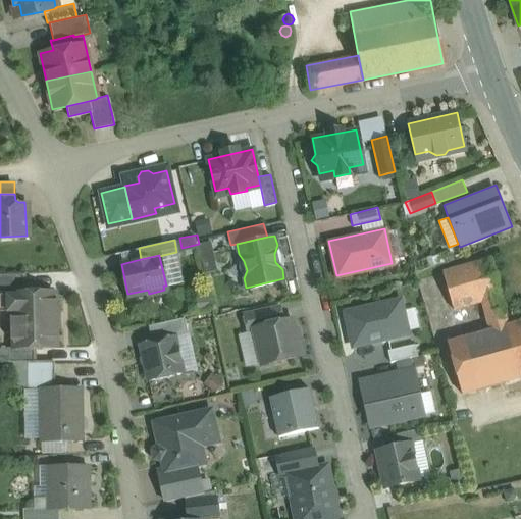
[(488,258),(443,271),(453,307),(480,300),(488,328),(507,324),(499,295),(499,294),(488,258)]
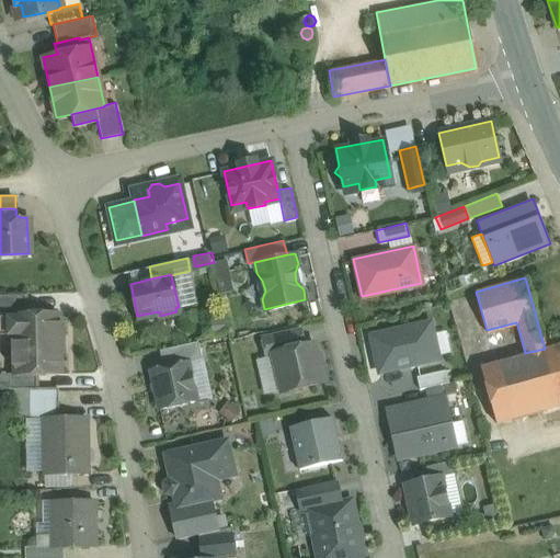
[(26,292),(0,292),(0,314),(27,312),(26,292)]
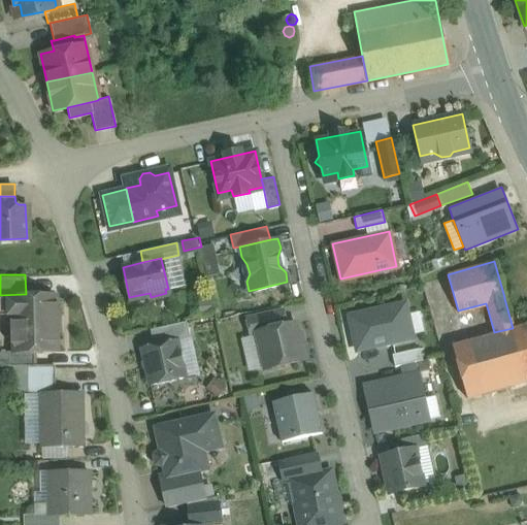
[(26,294),(0,295),(0,314),(7,314),(13,319),(13,350),(13,351),(35,351),(57,350),(56,332),(59,331),(58,313),(56,312),(55,294),(26,294)]
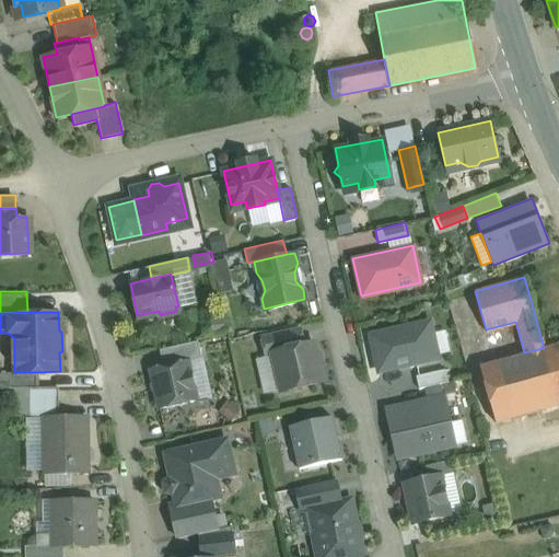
[(437,357),(437,354),(431,332),(429,321),(370,334),(379,370),(437,357)]
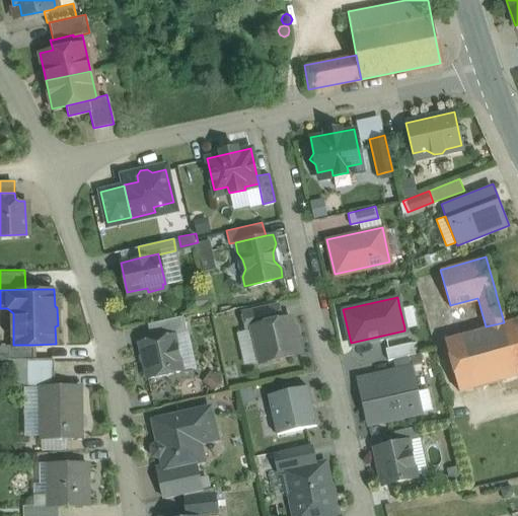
[(277,303),(241,311),(245,327),(251,326),(251,325),(281,318),(277,303)]
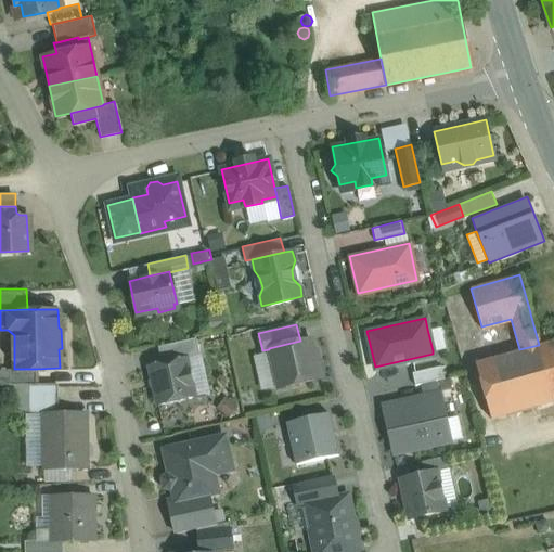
[(441,326),(427,329),(433,350),(446,347),(441,326)]
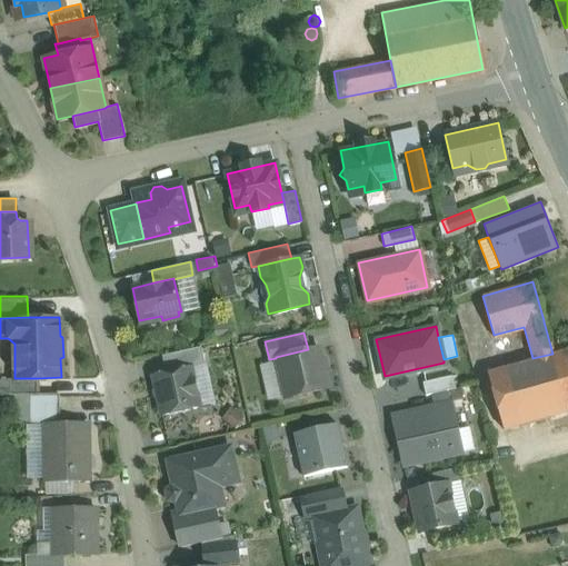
[(200,346),(161,355),(165,371),(190,366),(203,363),(200,346)]
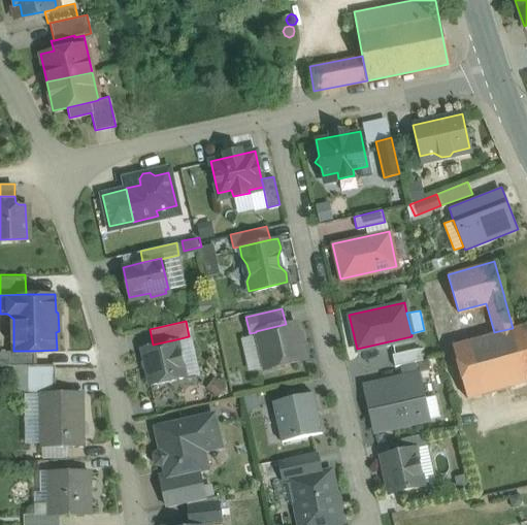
[(286,324),(256,331),(256,332),(264,367),(304,358),(296,322),(286,324)]
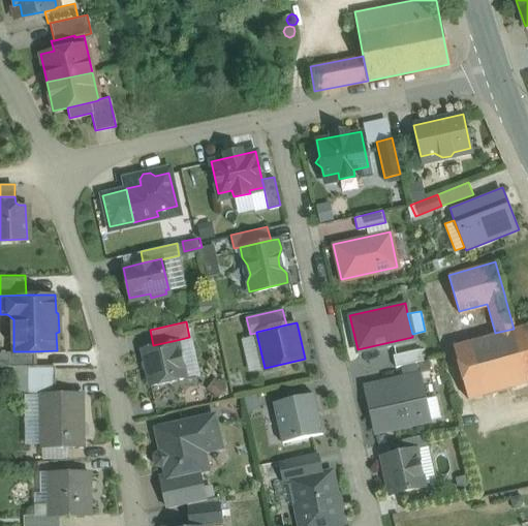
[(527,323),(514,329),(527,380),(527,379),(527,323)]
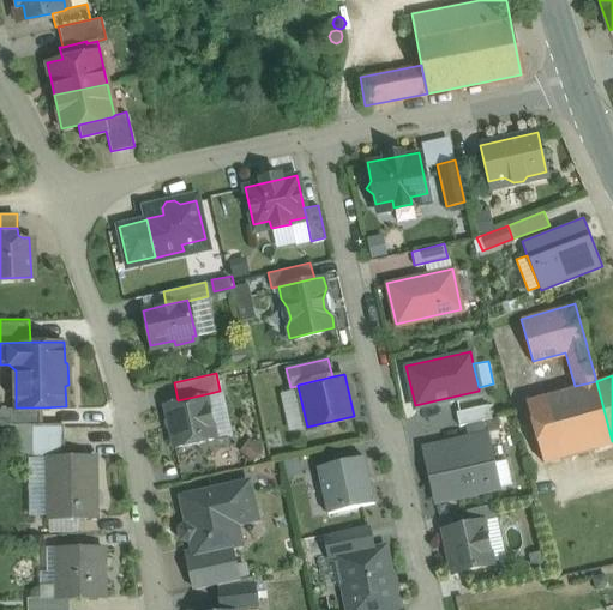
[(575,386),(526,400),(542,460),(612,441),(596,381),(575,386)]
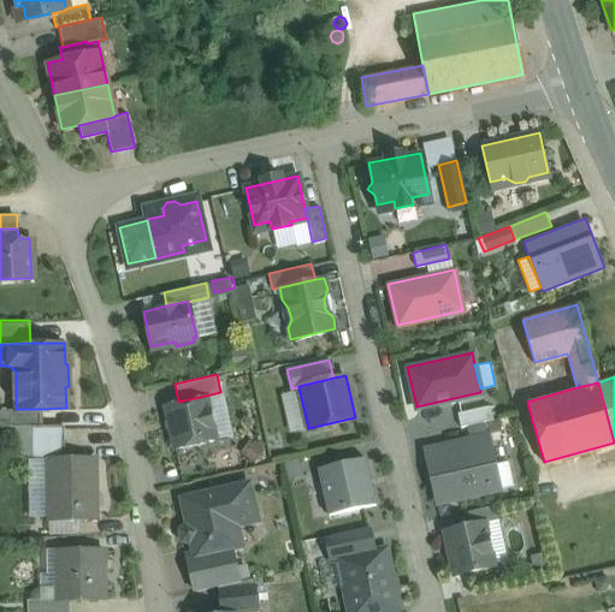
[(178,402),(165,405),(175,447),(216,438),(206,396),(178,402)]
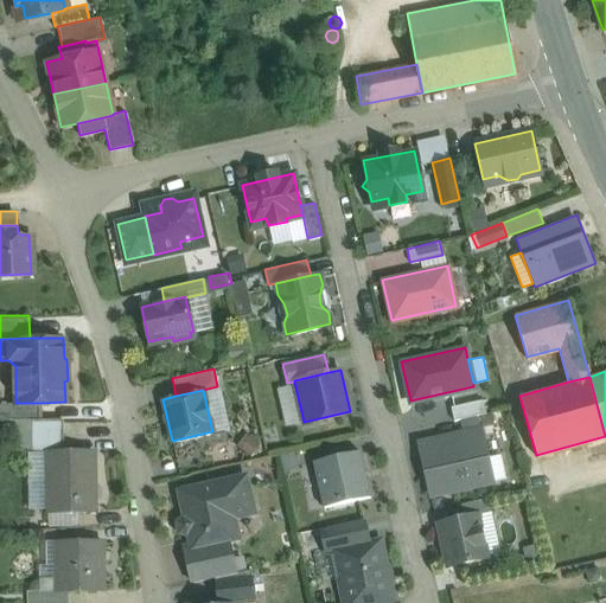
[(485,412),(483,398),(450,405),(453,419),(485,412)]
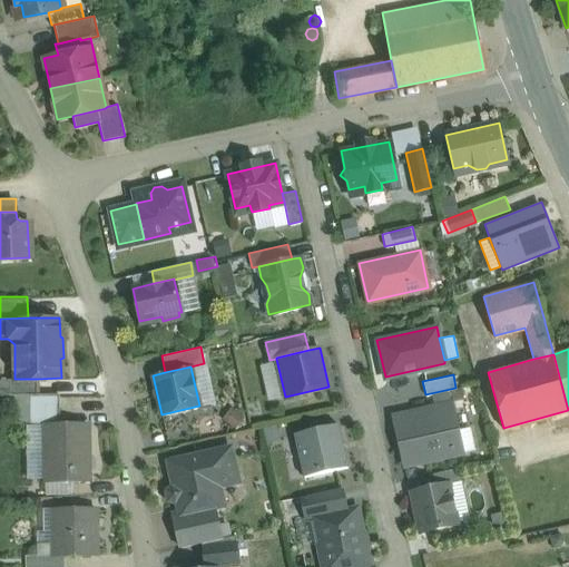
[(38,379),(15,379),(15,378),(8,378),(8,393),(8,394),(29,393),(38,393),(38,379)]
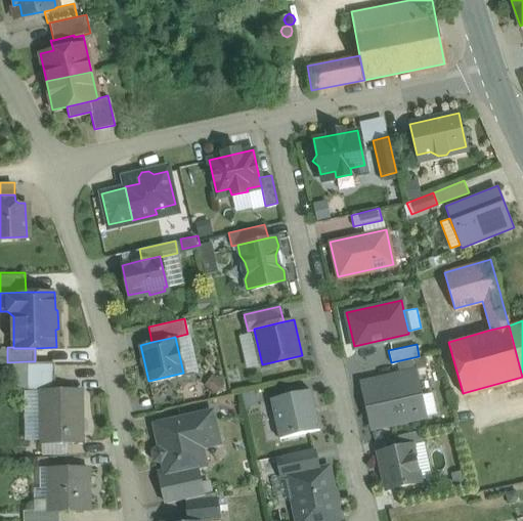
[(416,366),(425,364),(423,356),(413,358),(416,366)]
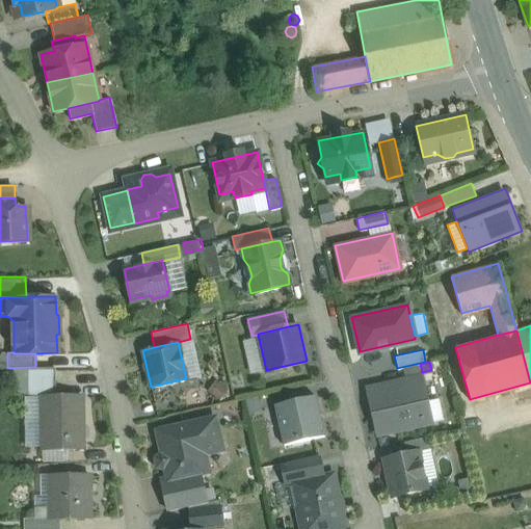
[(407,379),(420,376),(417,364),(404,367),(407,379)]
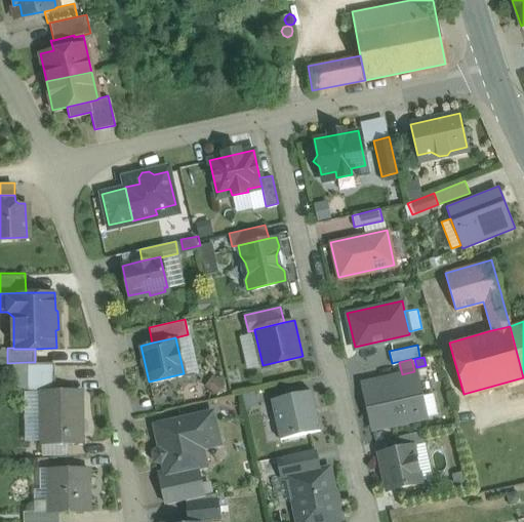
[(35,362),(27,362),(27,391),(40,391),(40,390),(54,390),(53,362),(35,362)]
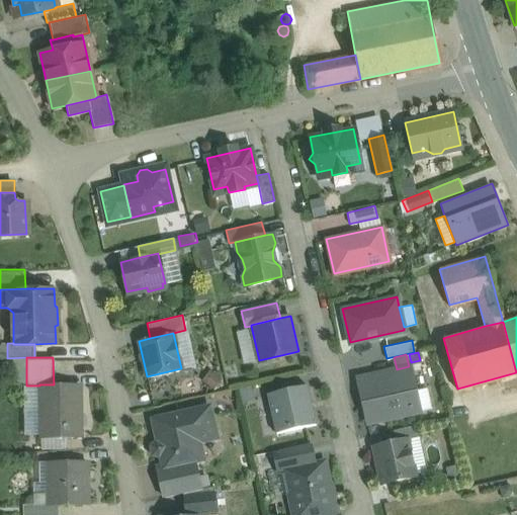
[(357,377),(367,421),(419,410),(414,390),(409,366),(397,369),(357,377)]
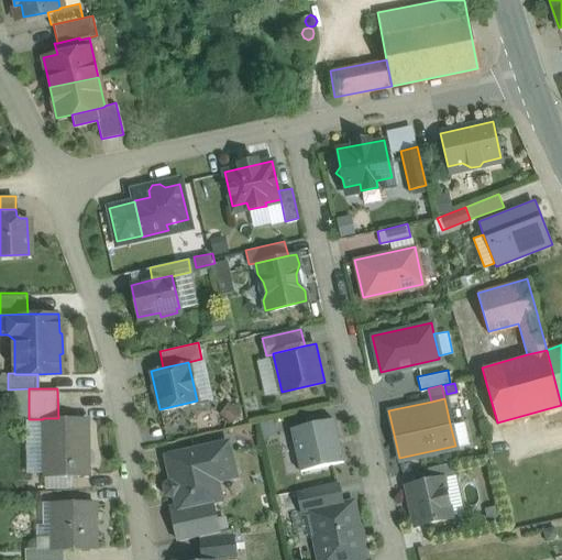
[(58,418),(43,418),(43,419),(44,474),(87,474),(86,418),(58,418)]
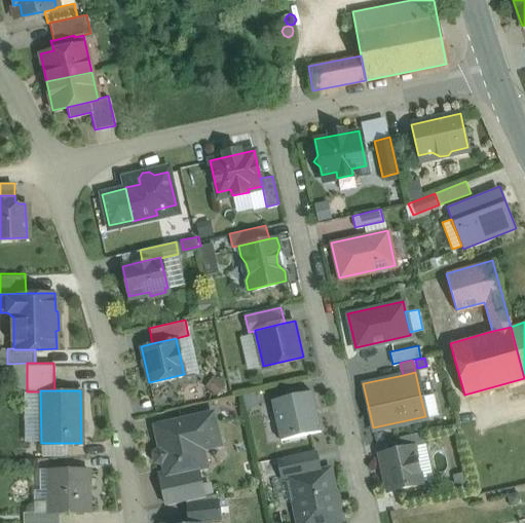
[(310,390),(271,399),(279,439),(320,430),(310,390)]
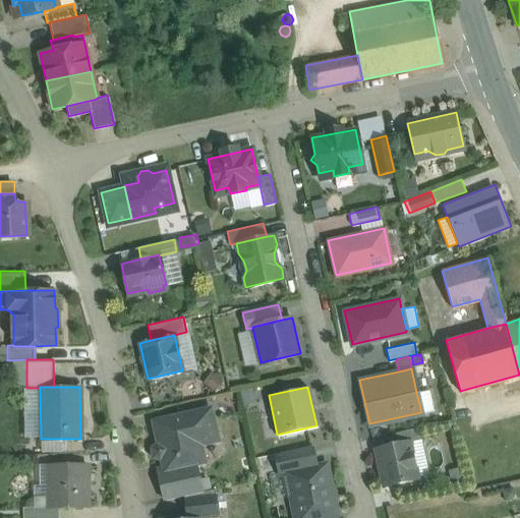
[(428,390),(416,392),(421,412),(434,409),(428,390)]
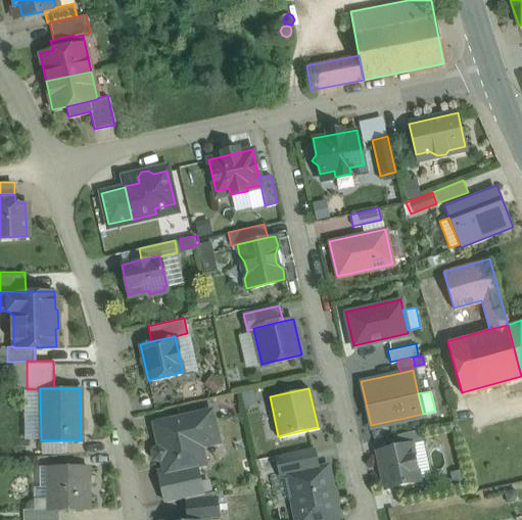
[(162,460),(163,466),(164,470),(164,471),(195,465),(204,463),(200,444),(218,441),(210,410),(154,423),(158,444),(153,450),(154,457),(162,460)]
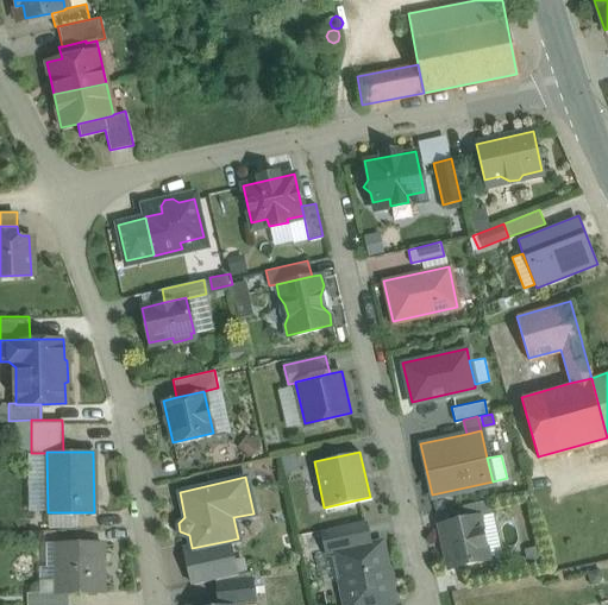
[(489,498),(461,504),(464,518),(478,515),(491,511),(489,498)]
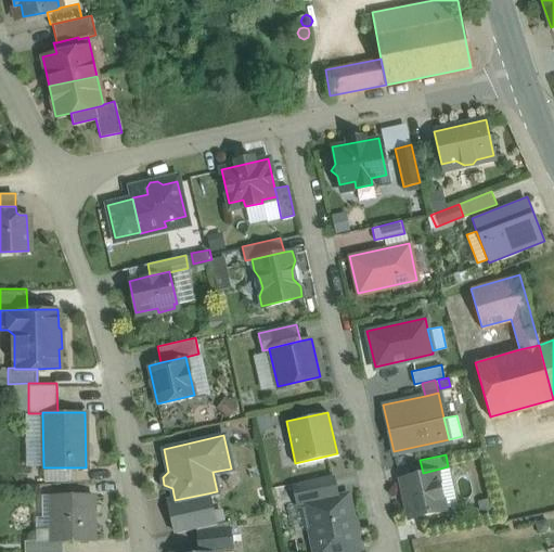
[(423,473),(400,478),(409,517),(445,509),(436,470),(423,473)]
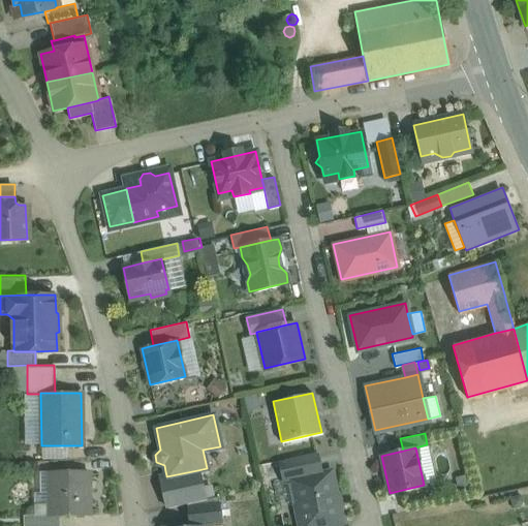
[(315,452),(279,460),(284,481),(289,480),(289,478),(319,472),(315,452)]
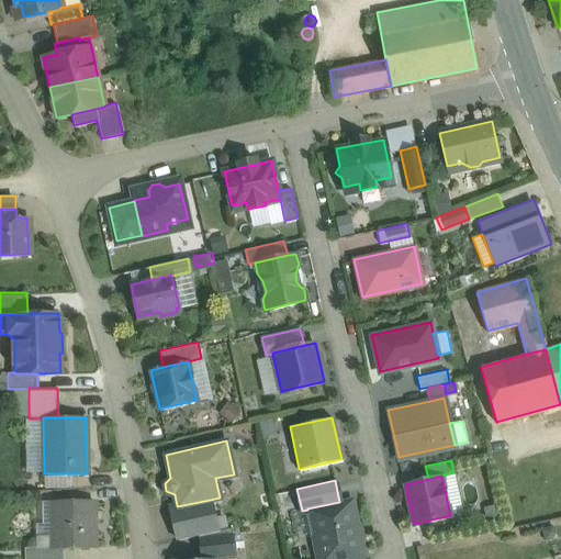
[(216,530),(210,500),(177,506),(177,505),(170,506),(178,539),(199,535),(216,530)]
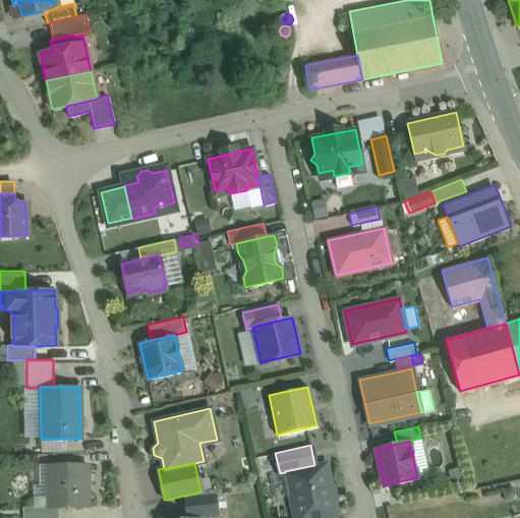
[(314,465),(285,471),(285,472),(295,517),(319,517),(336,514),(325,463),(314,465)]
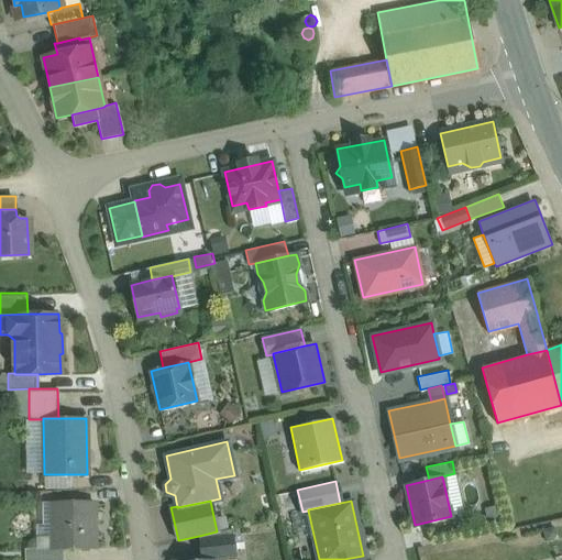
[(95,502),(51,503),(52,535),(52,546),(52,548),(62,547),(95,547),(95,502)]
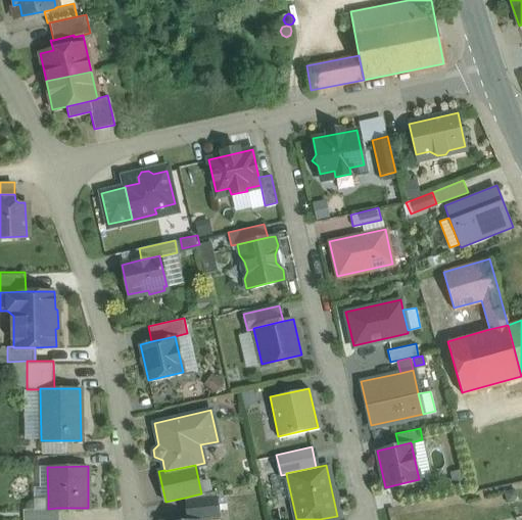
[(201,493),(185,498),(186,519),(192,519),(199,519),(205,519),(219,519),(216,490),(201,493)]
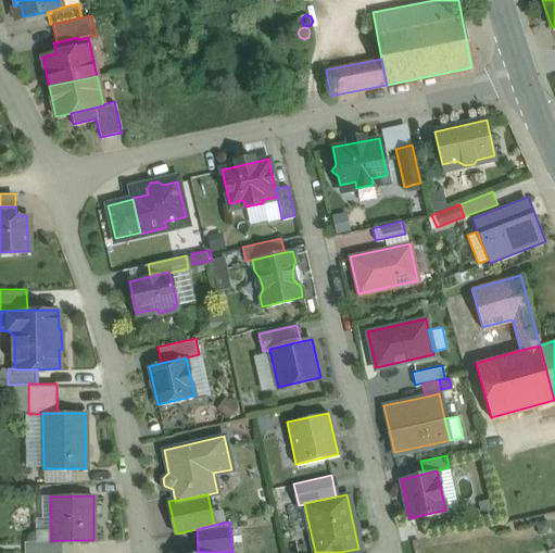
[(51,539),(51,528),(37,529),(38,539),(51,539)]
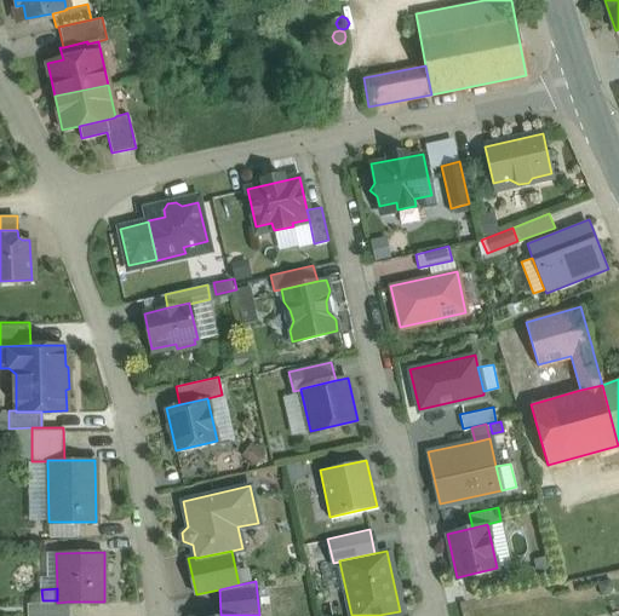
[(43,600),(28,602),(28,615),(68,615),(68,602),(57,603),(57,600),(43,600)]
